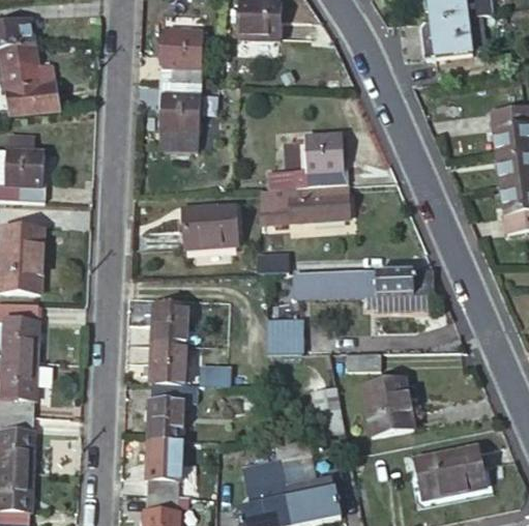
[(290,41),(291,2),(263,0),(250,0),(247,39),(290,41)]
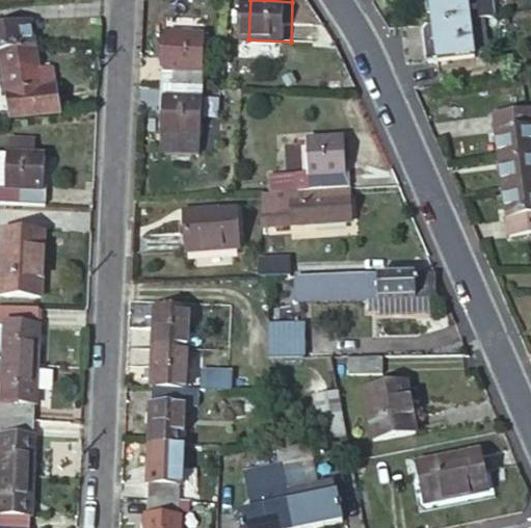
[(429,0),(432,20),(470,16),(480,15),(496,12),(494,0),(429,0)]
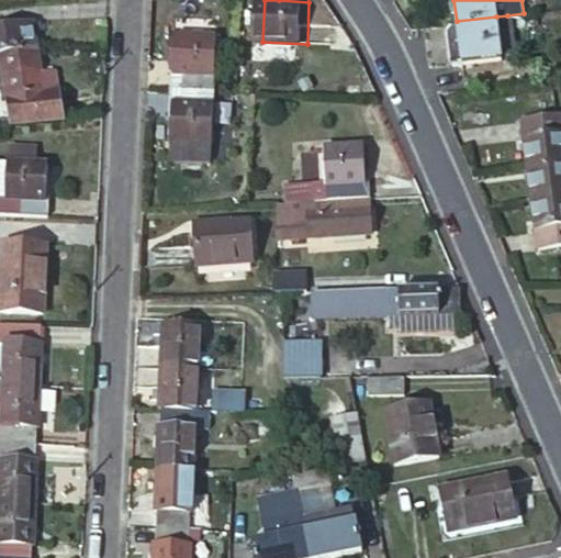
[(507,15),(496,17),(501,51),(512,49),(507,15)]
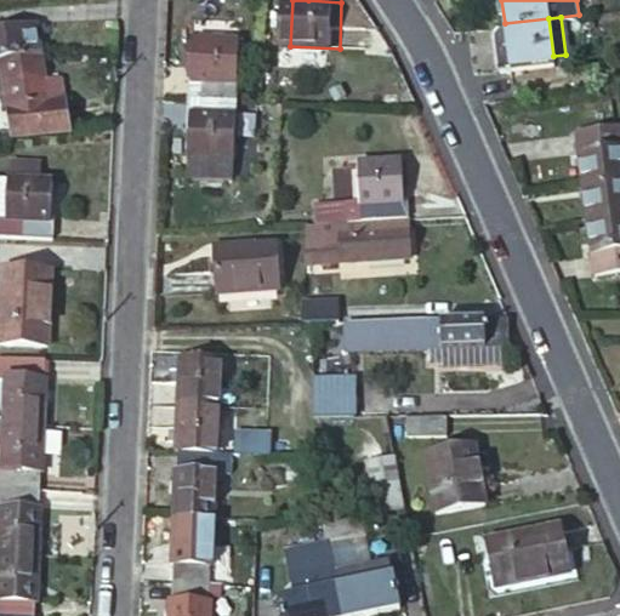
[(553,56),(549,18),(505,23),(510,66),(555,61),(553,56)]
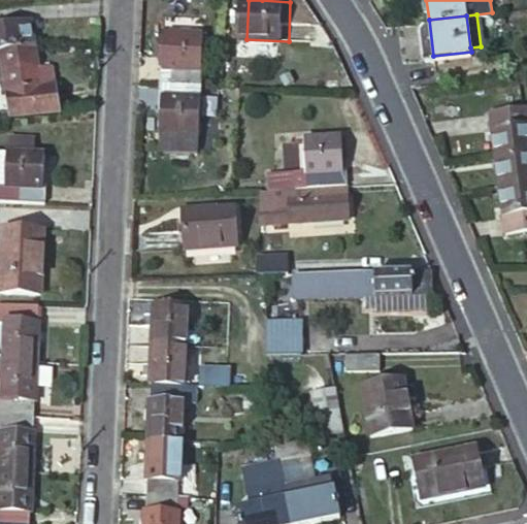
[(0,47),(35,41),(30,19),(0,23),(0,47)]
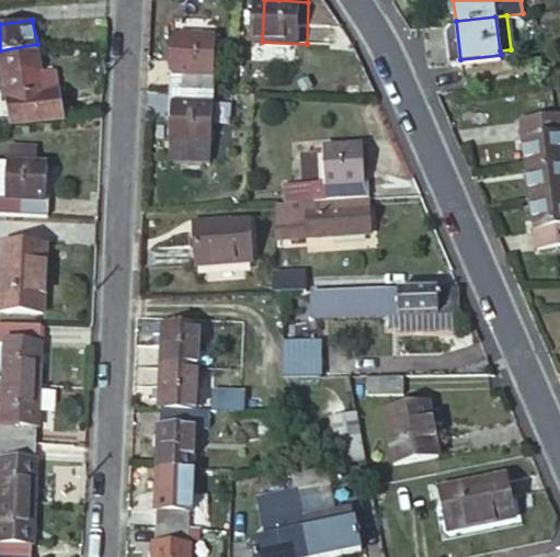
[(460,59),(456,21),(453,22),(447,29),(452,60),(460,59)]
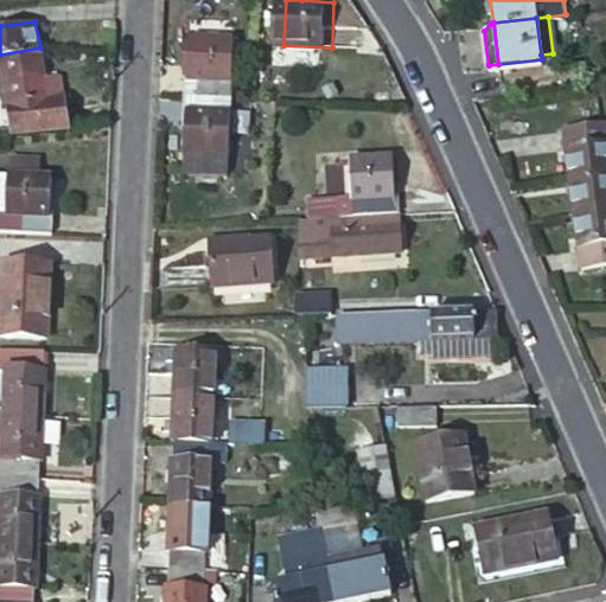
[(183,96),(229,97),(233,39),(189,37),(187,70),(184,70),(183,96)]
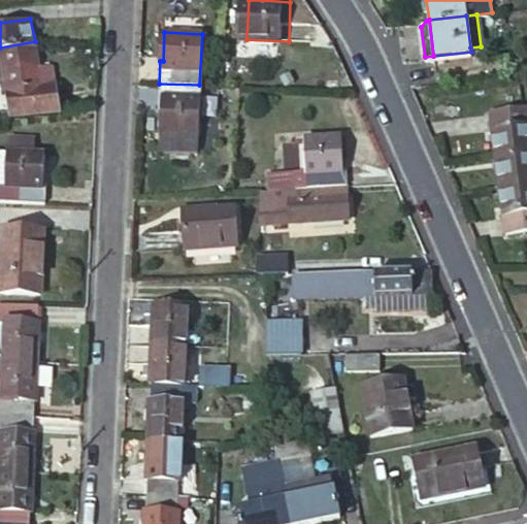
[(39,66),(35,41),(0,47),(0,54),(11,117),(59,111),(52,64),(39,66)]
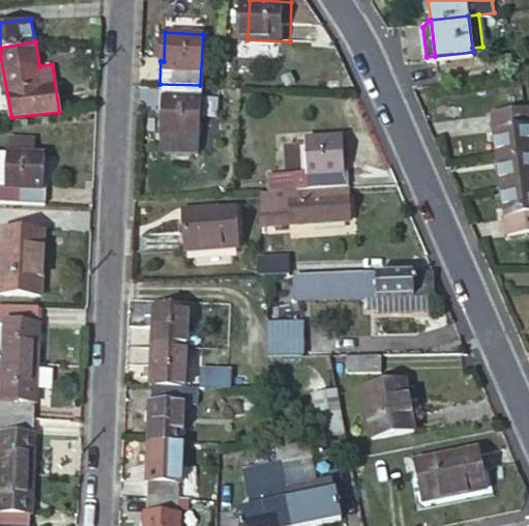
[(197,155),(200,85),(159,84),(157,107),(160,108),(158,154),(197,155)]
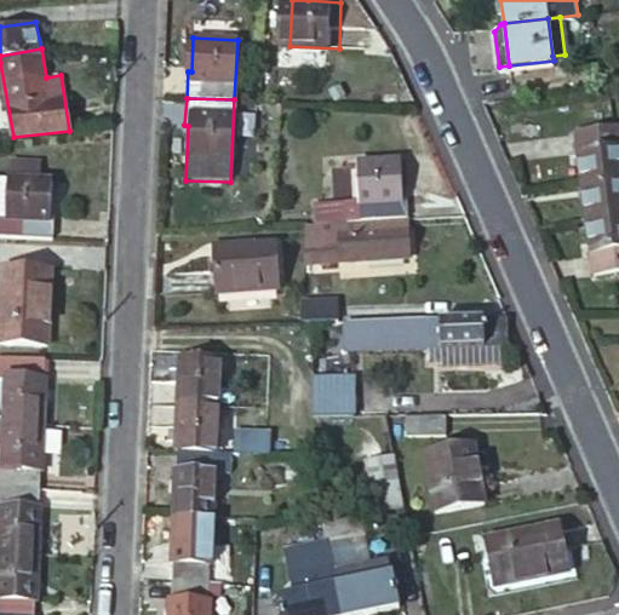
[(618,120),(573,127),(580,185),(618,179),(618,120)]
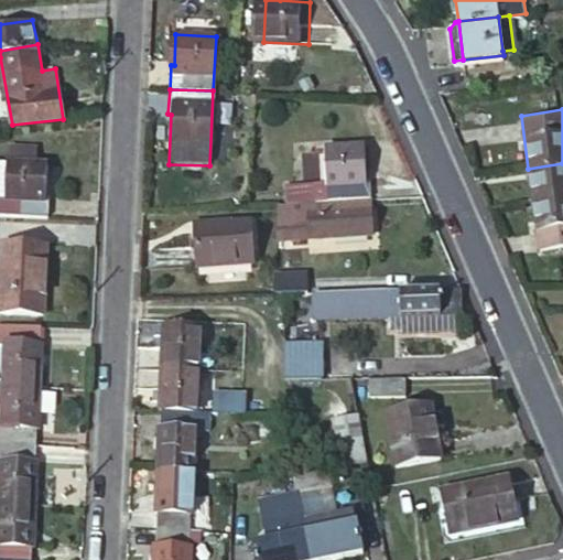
[(327,198),(370,196),(369,174),(366,174),(365,144),(324,146),(327,198)]
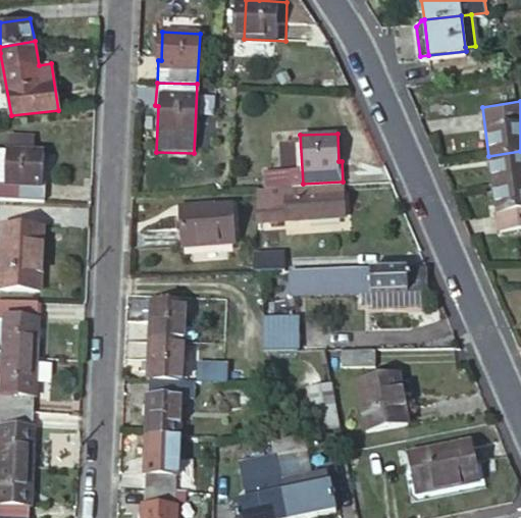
[(4,197),(44,199),(45,178),(42,178),(44,150),(7,148),(4,197)]
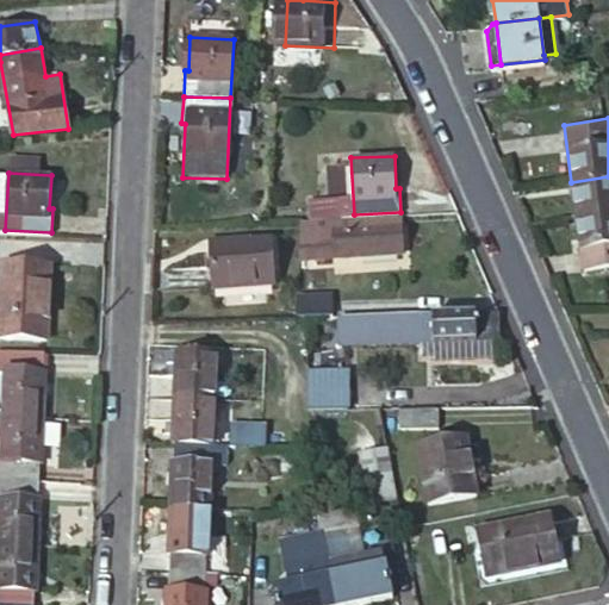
[(608,176),(571,182),(576,213),(608,209),(608,176)]
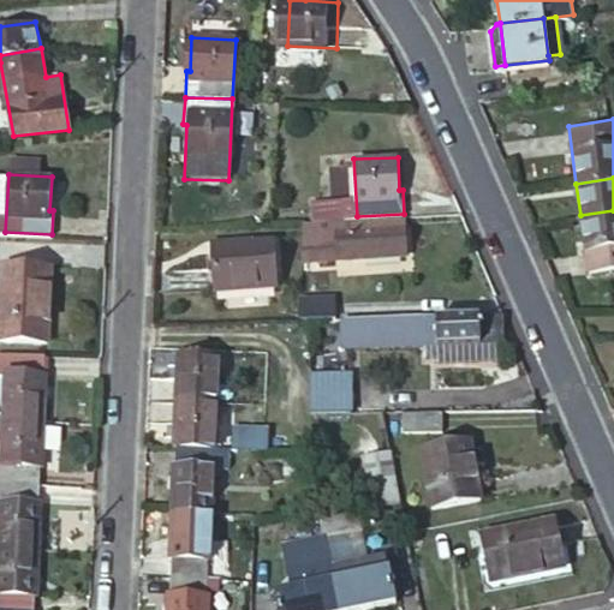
[(613,210),(580,215),(586,269),(613,265),(613,210)]
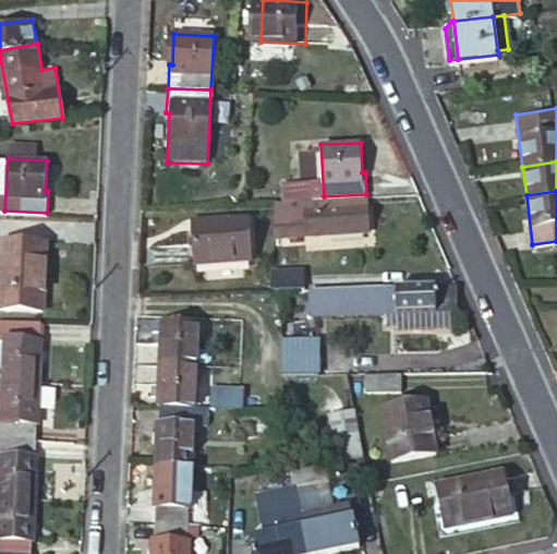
[(324,196),(274,200),(273,233),(368,228),(366,194),(324,196)]
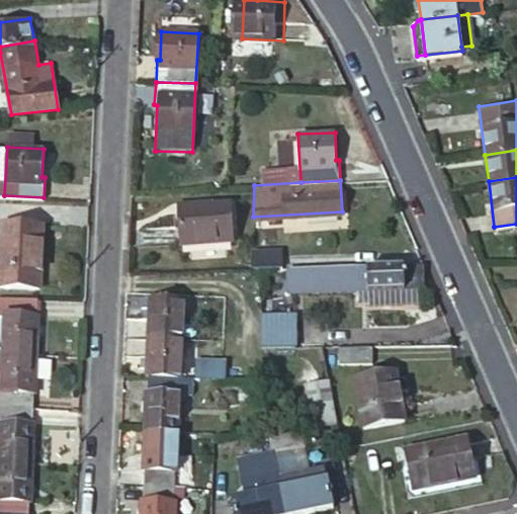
[(241,244),(239,203),(188,205),(190,245),(241,244)]
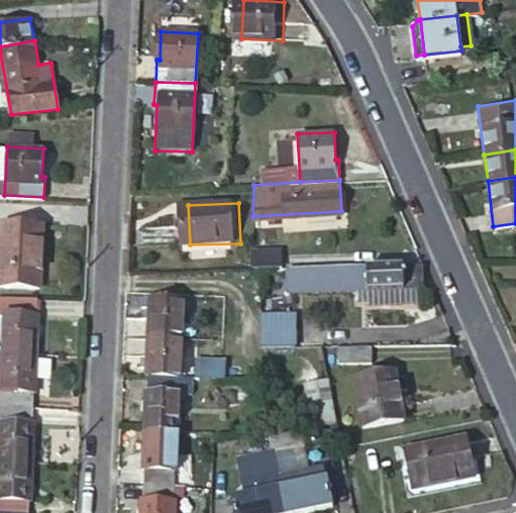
[(0,284),(39,287),(42,223),(2,221),(0,260),(0,284)]
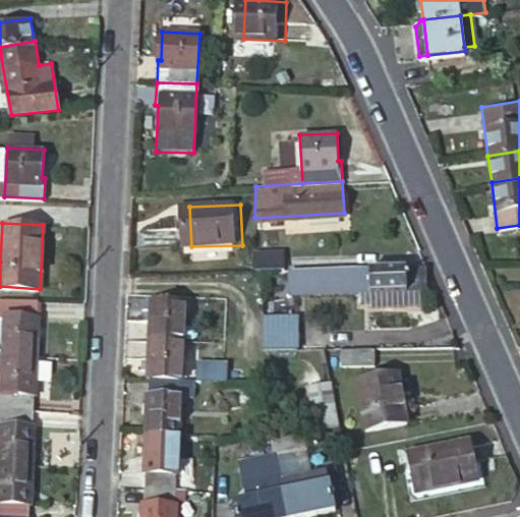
[(253,253),(253,271),(261,271),(282,270),(280,253),(253,253)]
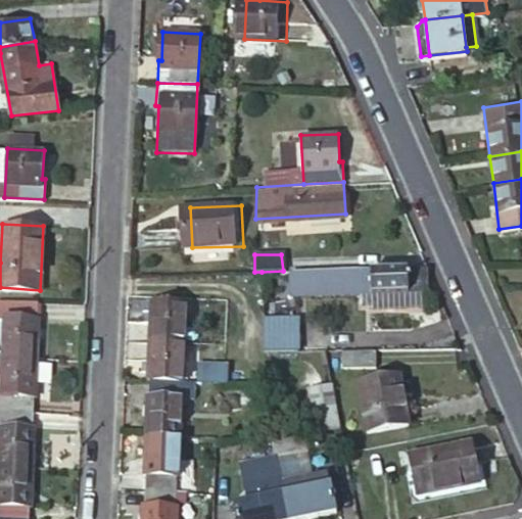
[(426,266),(287,271),(288,295),(373,292),(407,291),(420,291),(427,291),(426,266)]
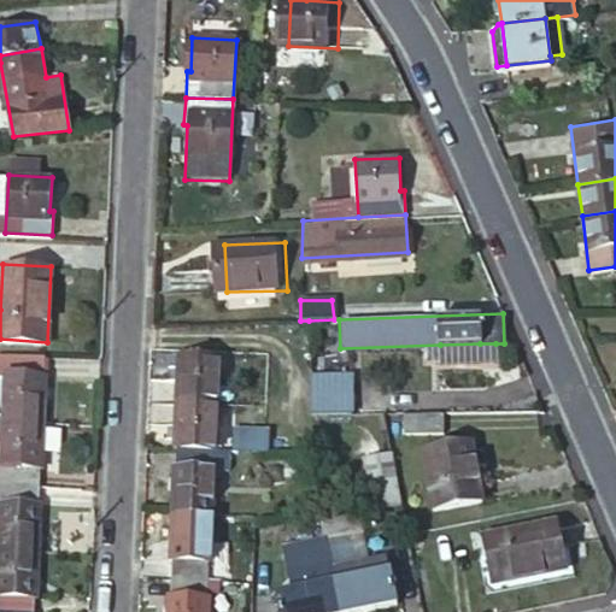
[(480,343),(440,345),(440,364),(480,363),(480,343)]
